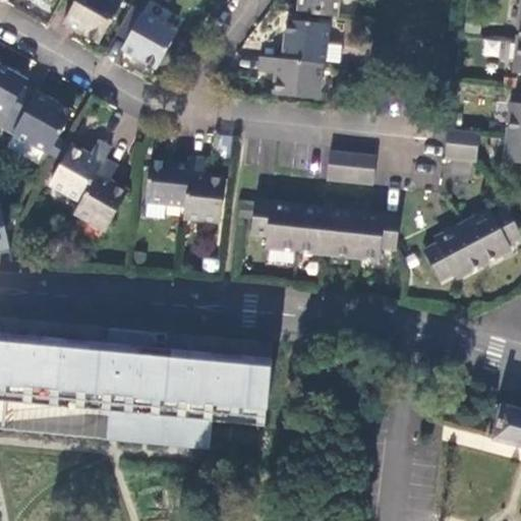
[(75,0),(64,21),(99,42),(123,0),(75,0)]
